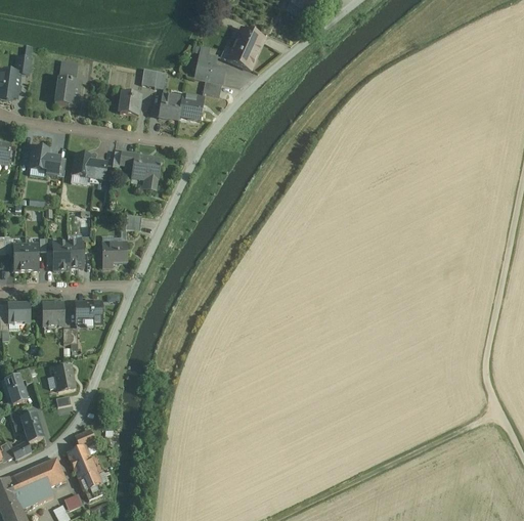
[(322,3),(317,0),(291,0),(290,2),(305,11),(314,17),(322,3)]
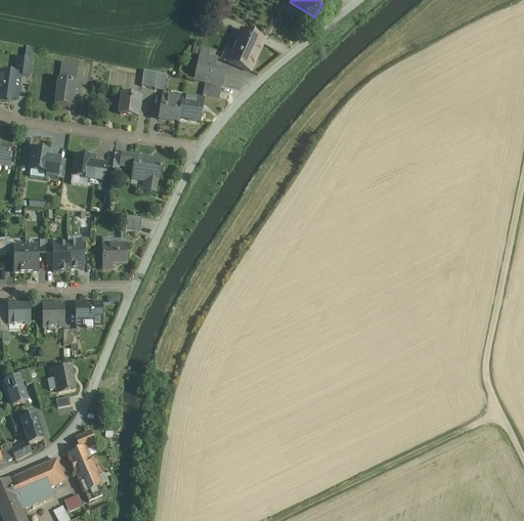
[(305,11),(290,2),(286,9),(301,18),(305,11)]
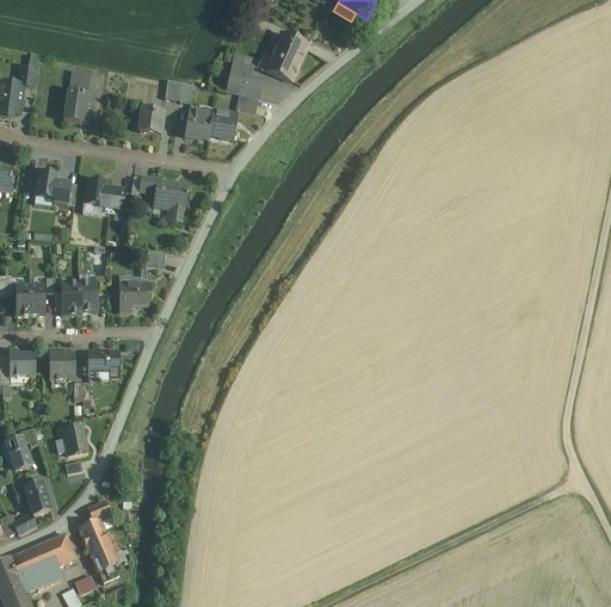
[(279,30),(271,50),(302,62),(310,43),(279,30)]
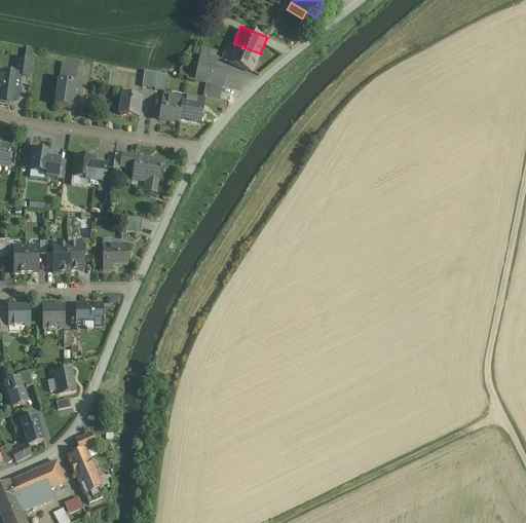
[(233,43),(227,60),(253,71),(260,53),(233,43)]
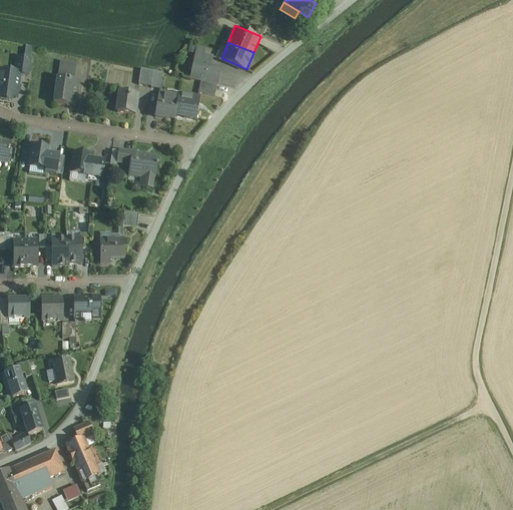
[(205,47),(197,46),(194,59),(210,62),(212,55),(204,54),(205,47)]
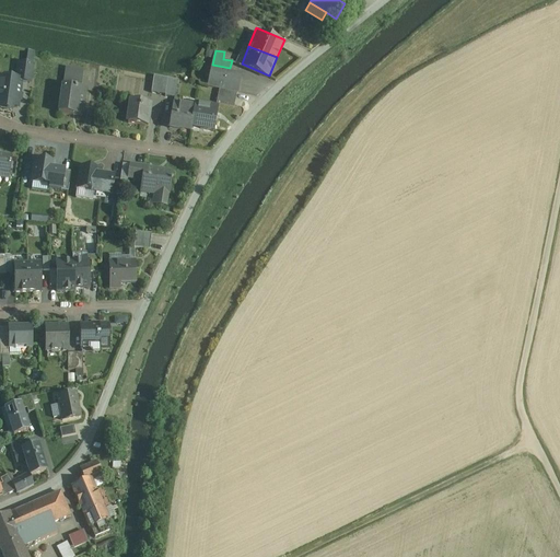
[(69,64),(82,66),(83,59),(70,57),(69,64)]
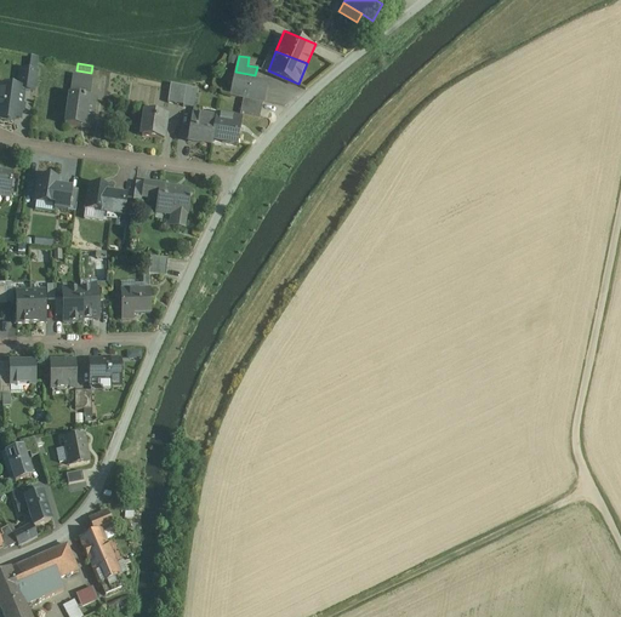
[(30,69),(22,68),(20,86),(23,87),(33,89),(36,69),(30,69)]
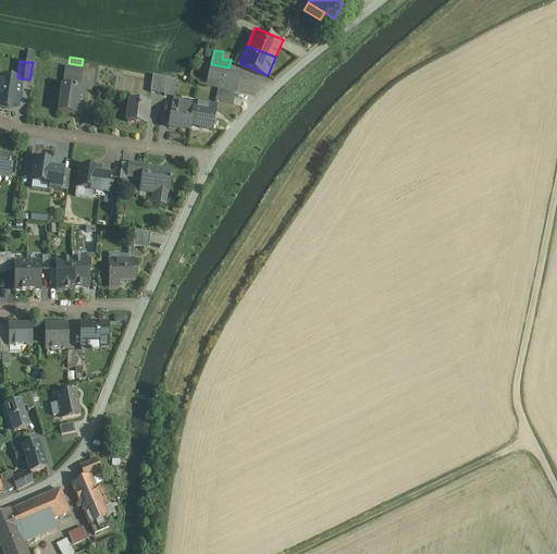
[(229,68),(211,64),(207,84),(218,86),(236,89),(239,74),(227,72),(229,68)]
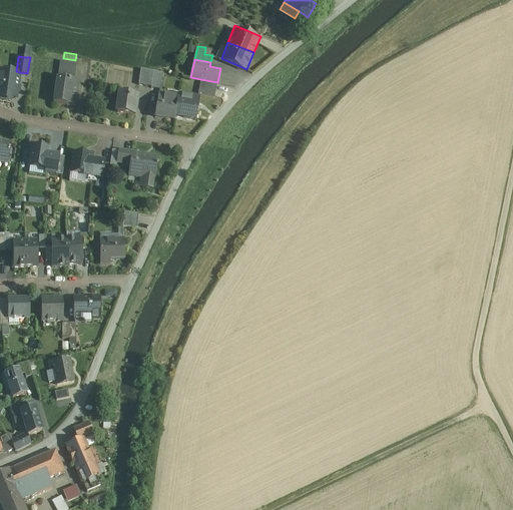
[(76,62),(61,60),(58,77),(74,79),(76,62)]
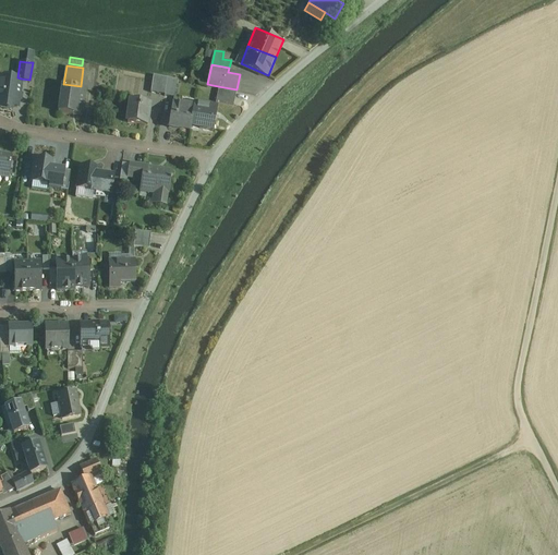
[(167,75),(154,73),(150,91),(165,93),(167,75)]
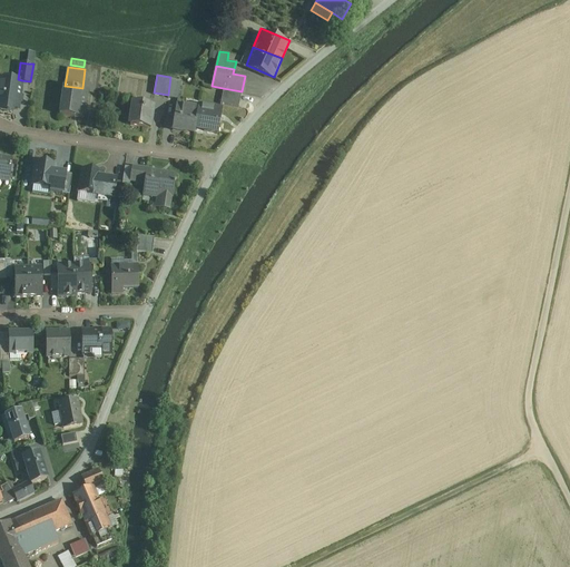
[(18,79),(0,76),(0,105),(18,107),(21,80),(18,79)]
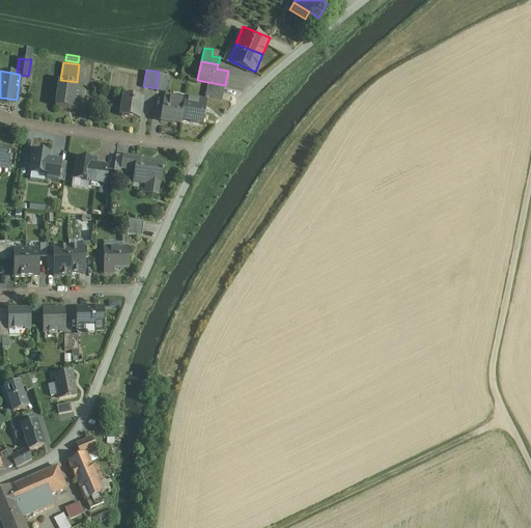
[(169,74),(159,72),(157,88),(157,89),(166,90),(169,74)]
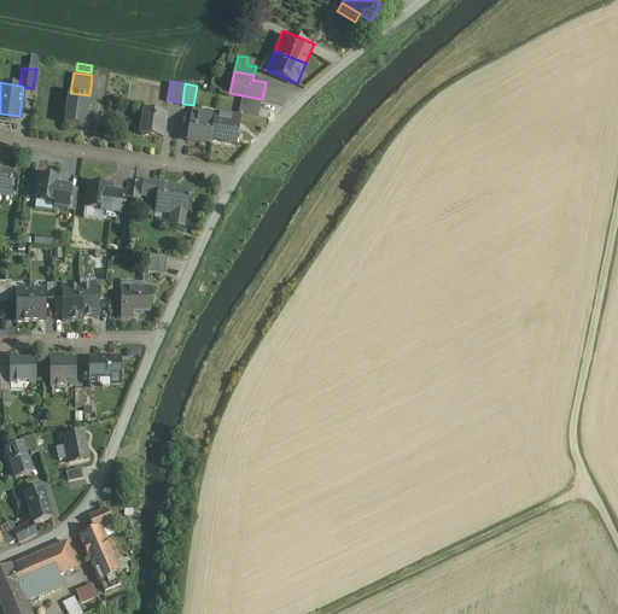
[(70,93),(69,93),(65,122),(91,126),(94,97),(89,95),(70,93)]
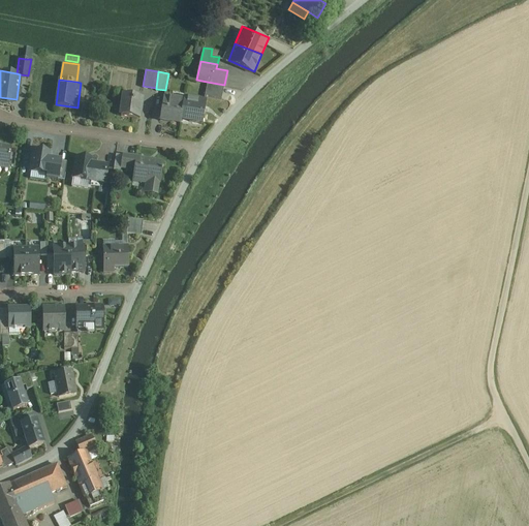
[(224,85),(207,82),(205,94),(221,98),(224,85)]
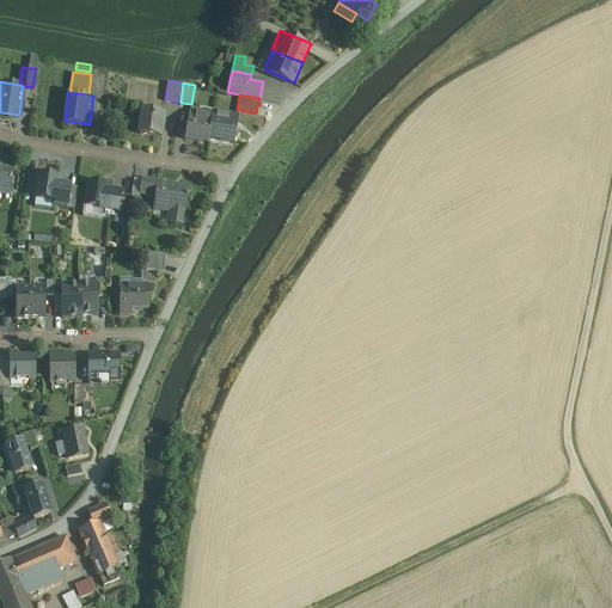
[(221,99),(219,109),(231,111),(232,102),(221,99)]
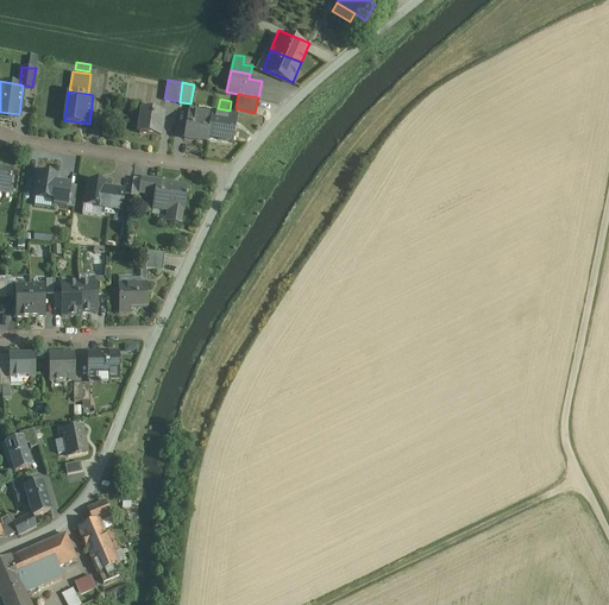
[(164,111),(142,107),(140,117),(143,118),(140,131),(161,134),(164,111)]
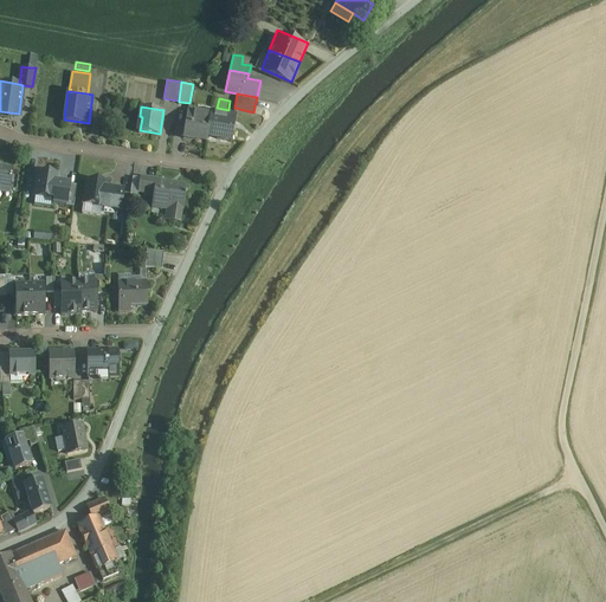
[(211,114),(187,110),(184,136),(206,140),(207,136),(211,114)]
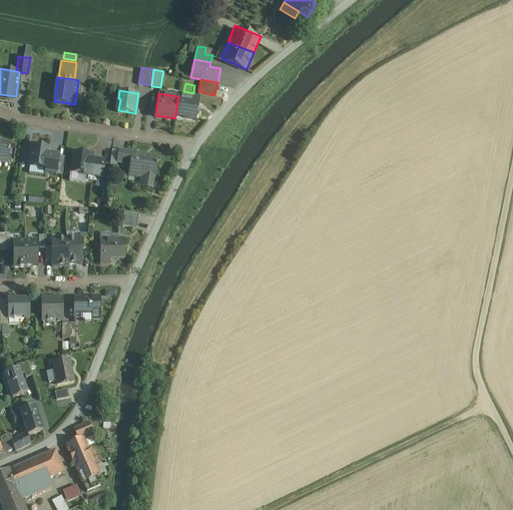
[(198,96),(179,93),(178,96),(175,115),(195,118),(198,96)]
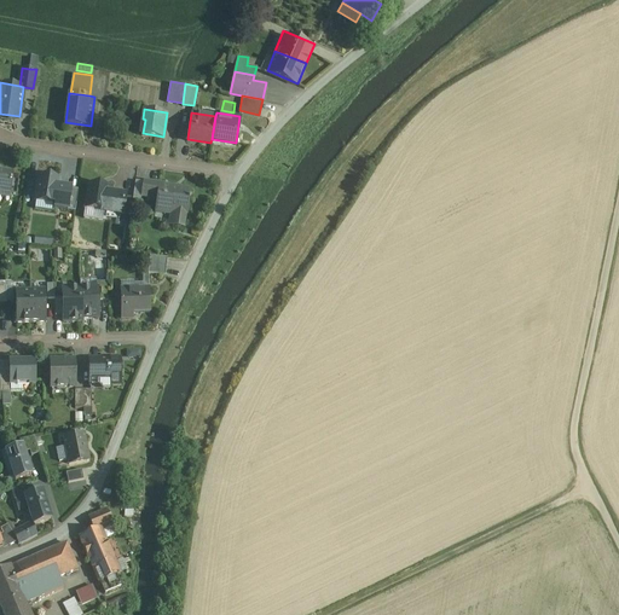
[(13,170),(0,168),(0,192),(10,195),(10,191),(12,174),(13,170)]
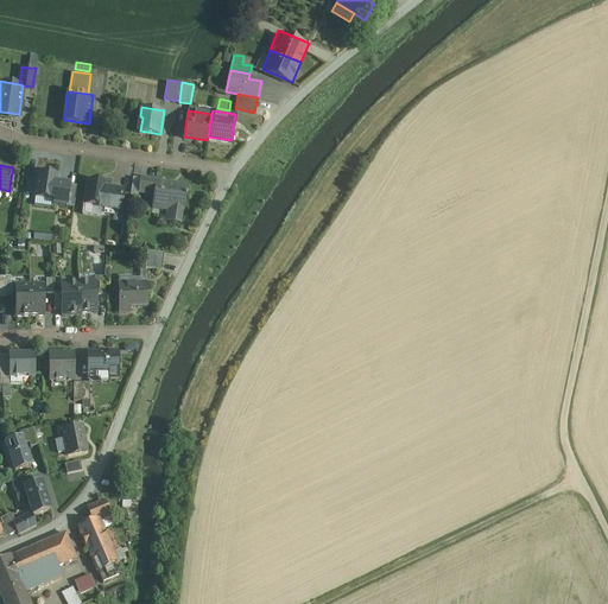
[(58,175),(38,171),(35,195),(55,197),(58,175)]
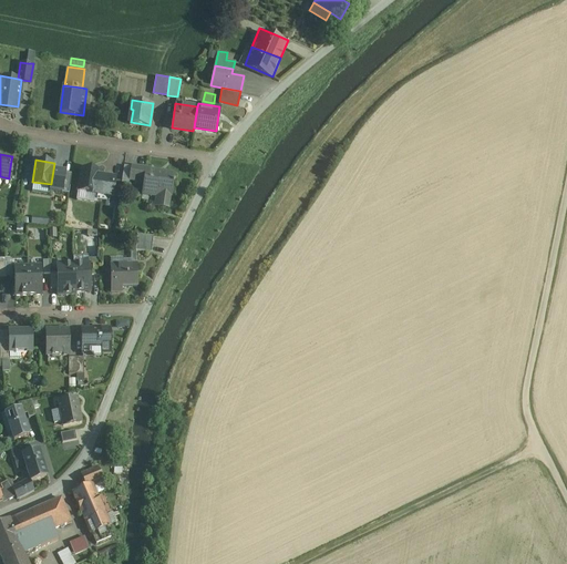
[(150,167),(132,165),(130,178),(137,180),(138,177),(144,178),(143,191),(160,193),(157,206),(167,207),(169,194),(172,195),(174,181),(173,181),(174,173),(150,170),(150,167)]
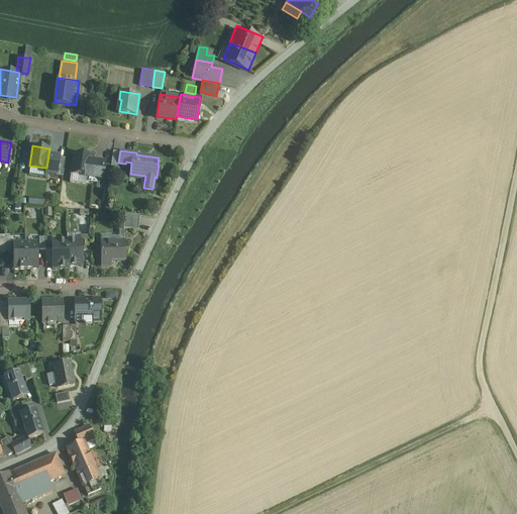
[(91,155),(74,151),(72,173),(88,175),(91,160),(91,155)]
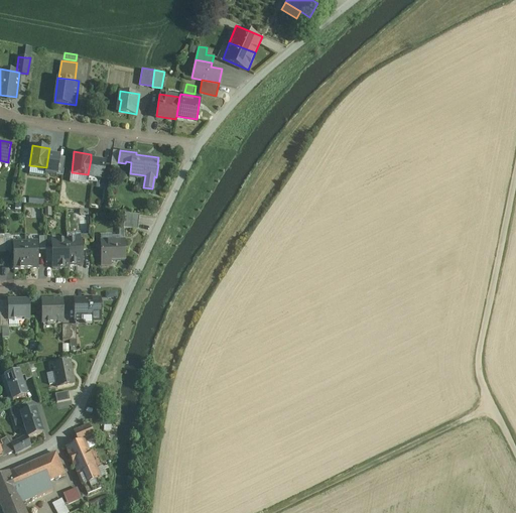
[(105,161),(91,159),(88,174),(88,175),(99,177),(103,177),(103,176),(105,162),(105,161)]
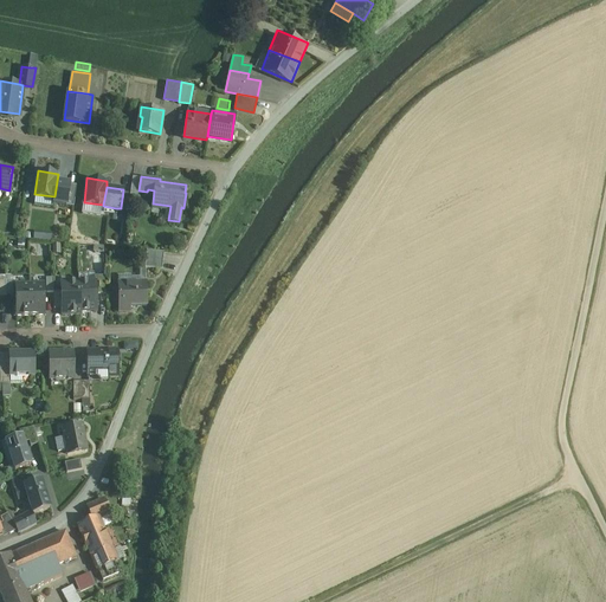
[(103,205),(84,202),(82,211),(102,214),(103,206),(103,205)]
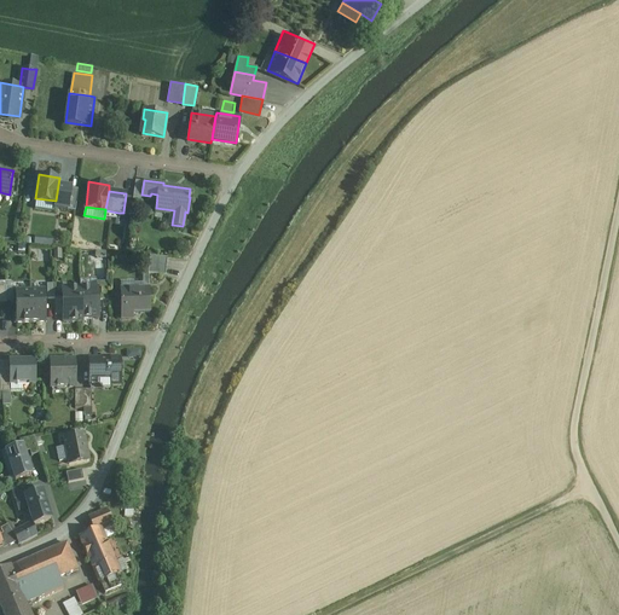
[(123,212),(123,213),(119,213),(117,220),(127,221),(128,213),(123,212)]
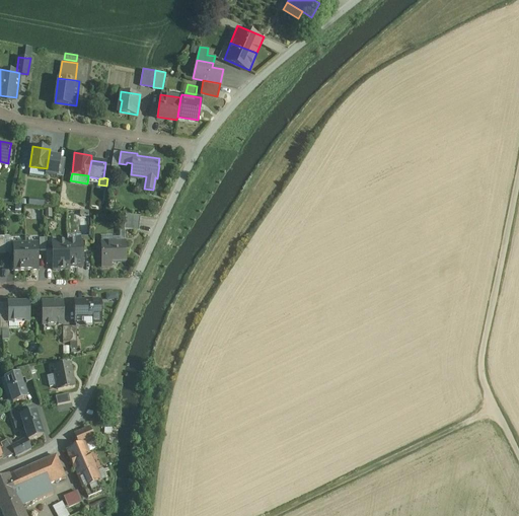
[(43,206),(33,206),(33,215),(43,215),(43,206)]
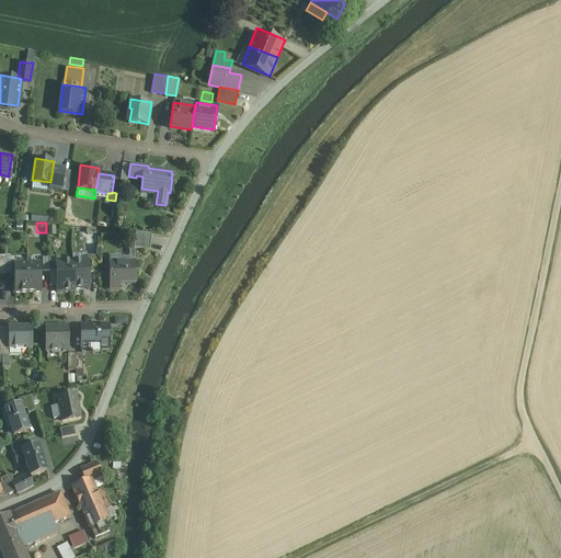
[(151,232),(136,230),(134,247),(150,248),(151,232)]
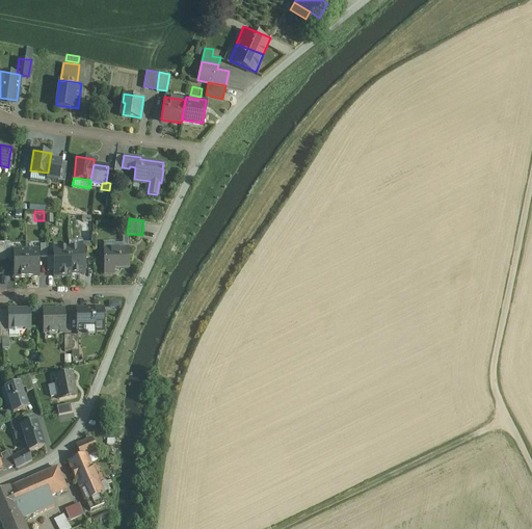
[(91,241),(83,241),(83,245),(84,246),(84,257),(91,257),(91,241)]
